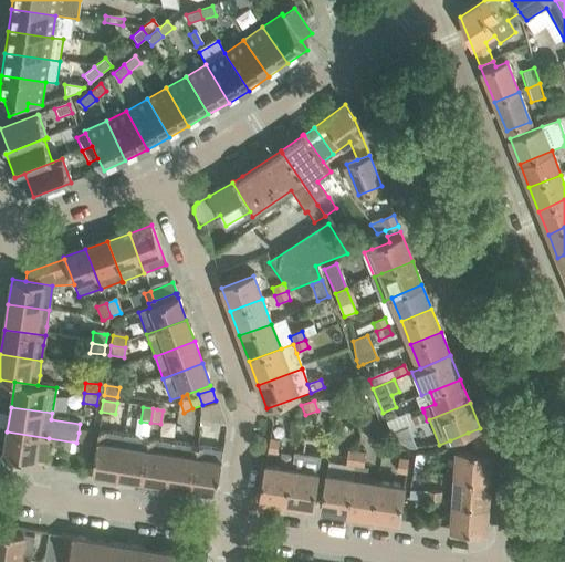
[(411,417),(415,425),(427,420),(424,412),(411,417)]
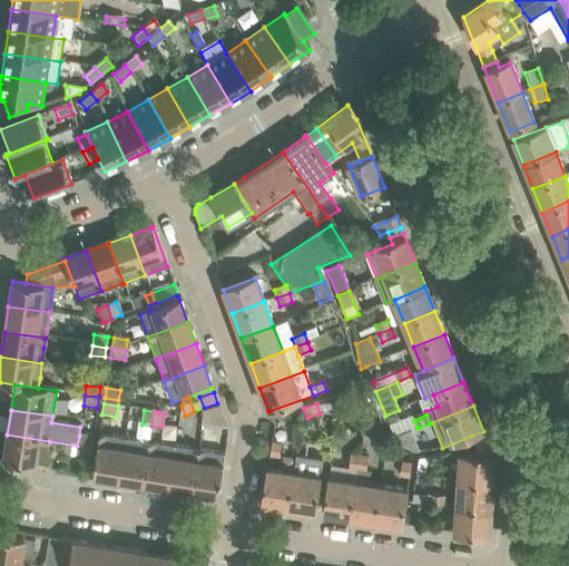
[(410,431),(393,438),(395,442),(412,454),(419,454),(410,431)]
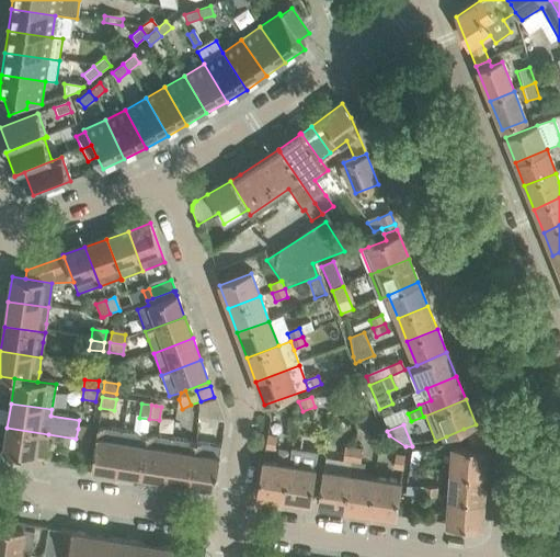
[(48,434),(7,428),(3,453),(20,455),(20,459),(34,462),(34,456),(44,457),(48,434)]
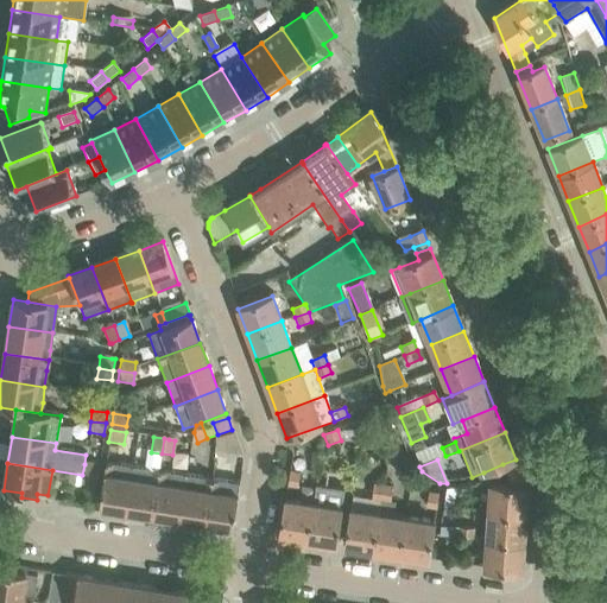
[(84,464),(82,475),(97,477),(99,467),(84,464)]
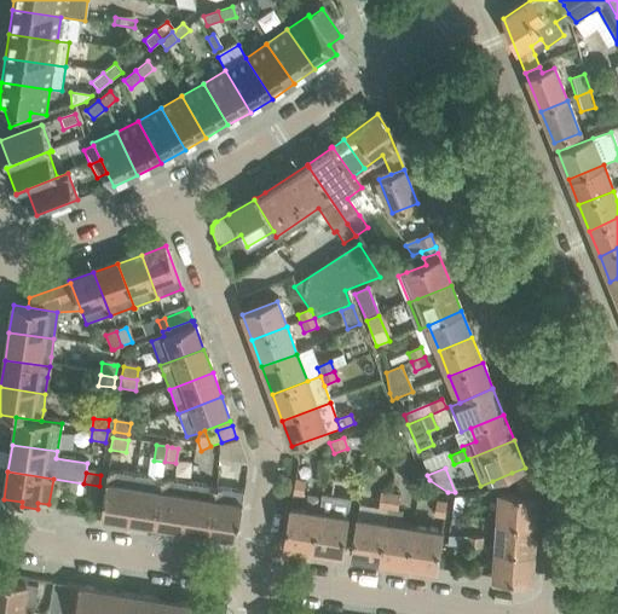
[(107,473),(100,519),(128,522),(136,476),(134,476),(134,478),(107,473)]
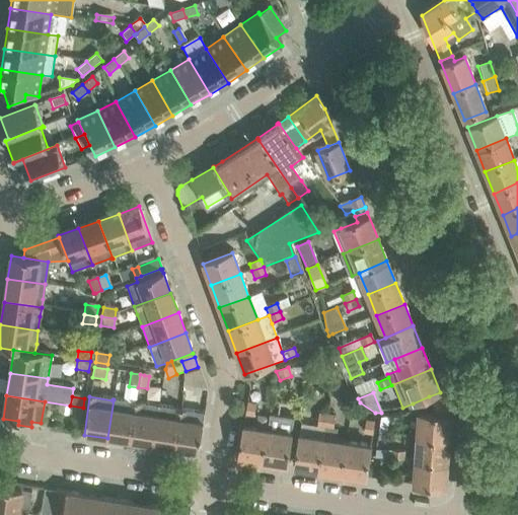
[(417,438),(448,440),(450,417),(449,416),(443,398),(432,403),(437,415),(437,416),(419,415),(417,438)]
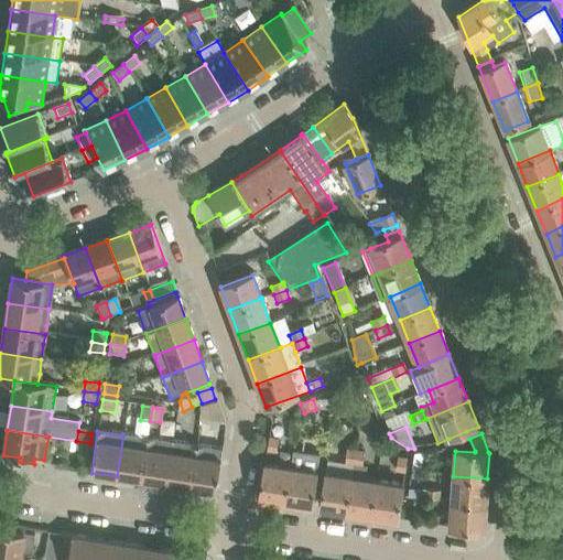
[(117,476),(141,481),(148,439),(123,435),(123,434),(117,476)]
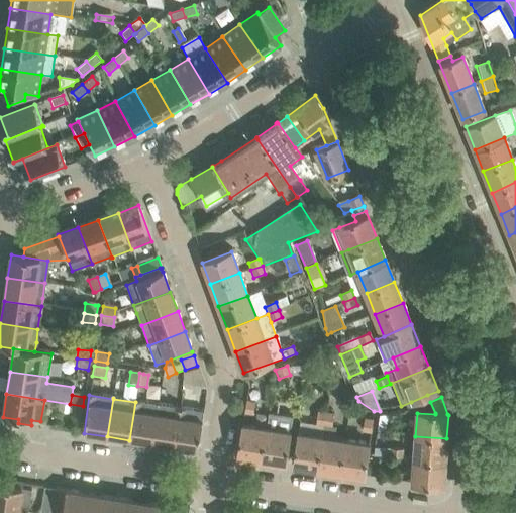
[(129,440),(151,443),(158,405),(158,404),(157,406),(135,402),(129,440)]
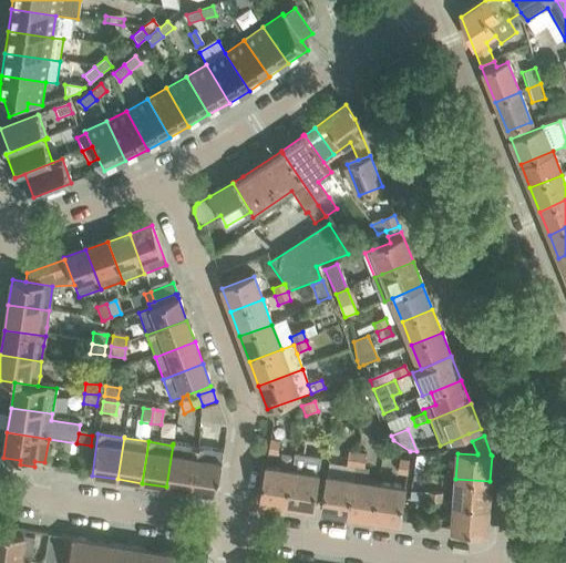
[(279,442),(270,441),(268,454),(277,456),(279,442)]
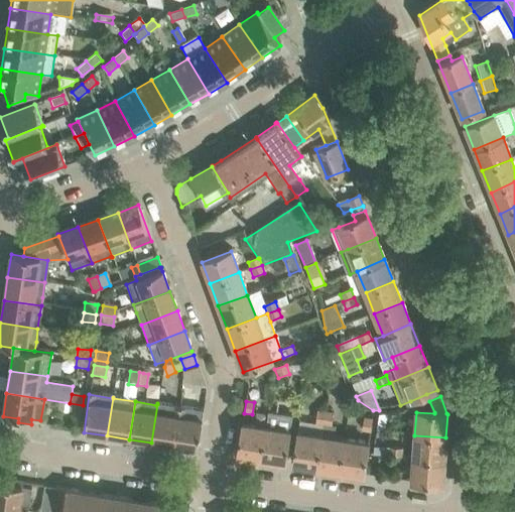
[(82,414),(83,405),(70,403),(69,412),(82,414)]
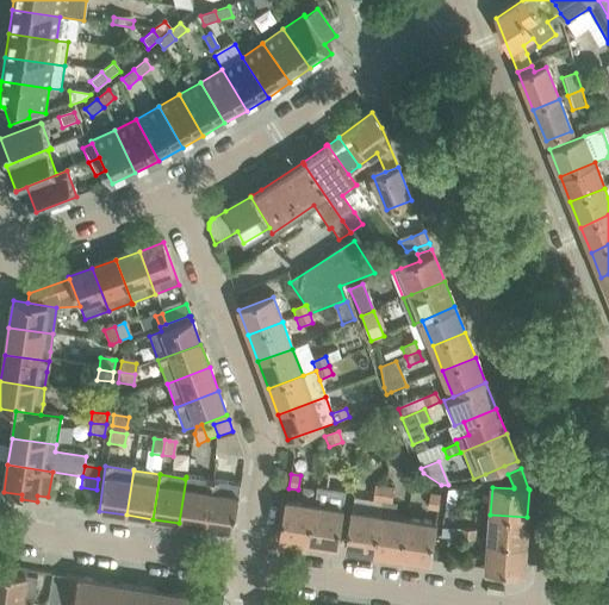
[(186,478),(179,523),(206,528),(213,482),(187,479),(187,478),(186,478)]
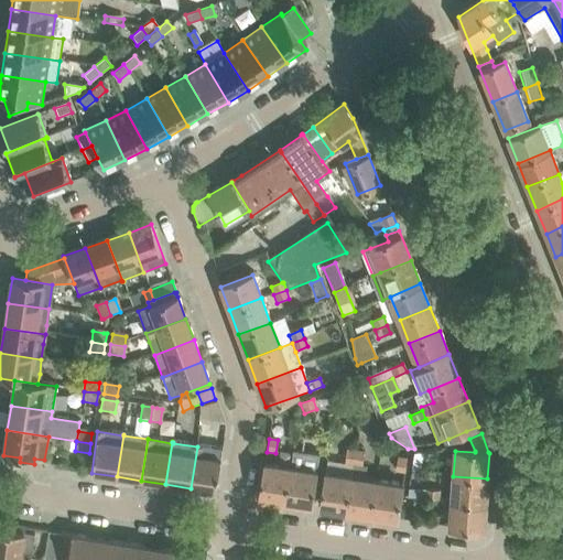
[(197,447),(191,488),(216,492),(222,451),(197,447)]
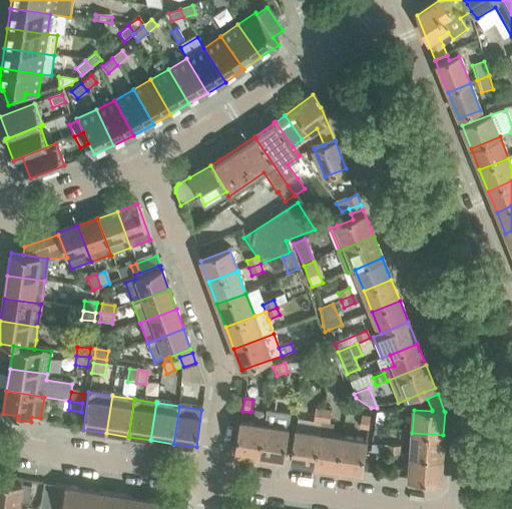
[(312,422),(320,423),(322,411),(314,410),(312,422)]
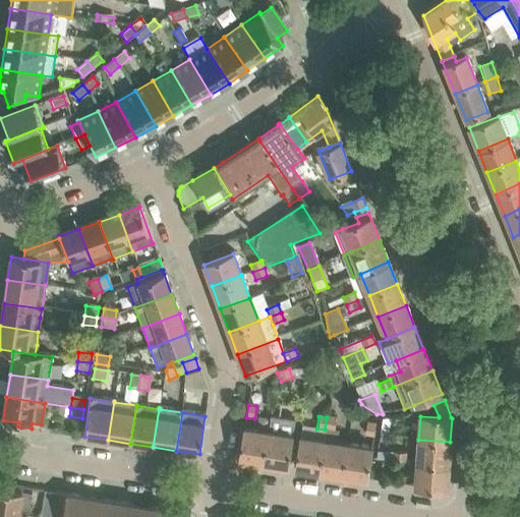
[(268,434),(263,464),(272,465),(287,468),(292,437),(294,421),(271,417),(268,434)]
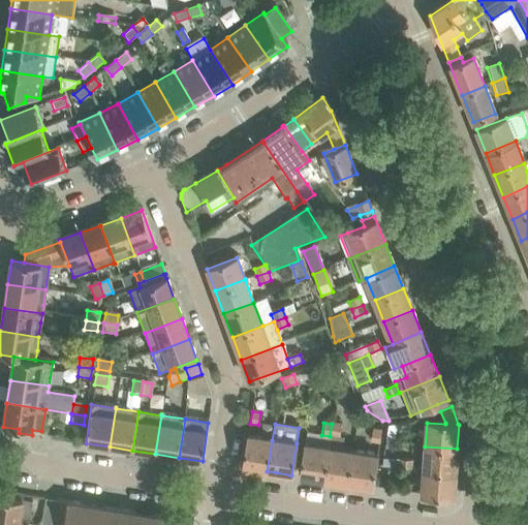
[(332,424),(330,436),(338,437),(340,426),(332,424)]
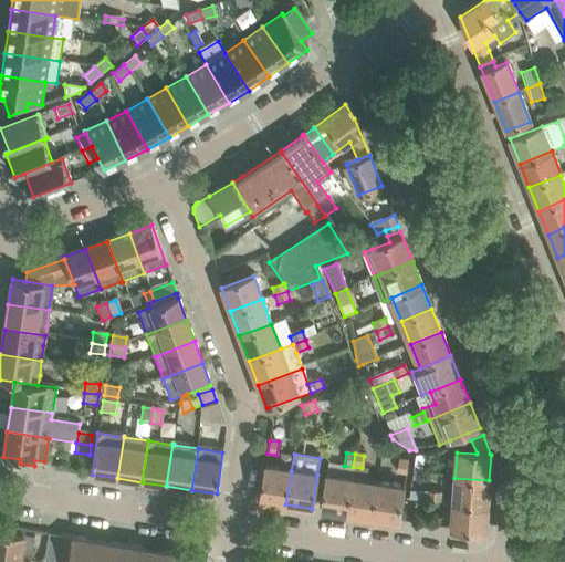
[(397,474),(406,476),(407,462),(399,461),(397,474)]
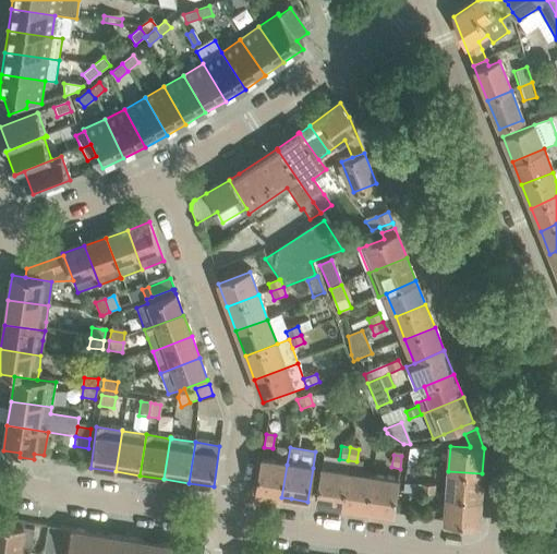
[(256,493),(281,497),(287,465),(262,460),(256,493)]
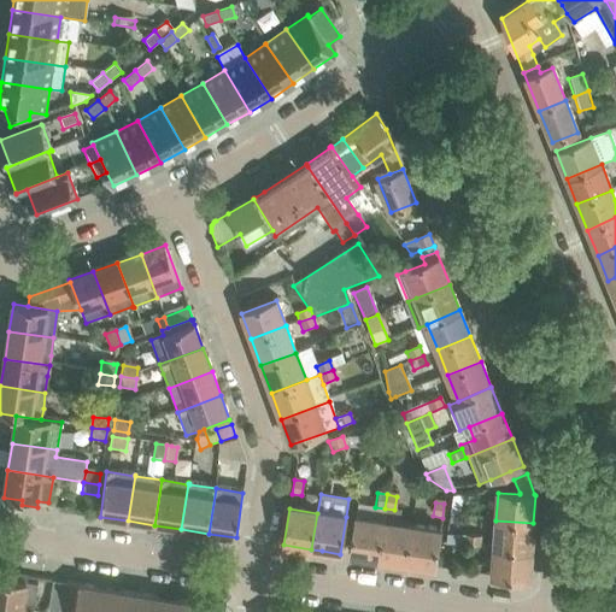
[(383,523),(377,559),(406,564),(412,528),(400,525),(403,511),(394,510),(385,508),(383,523)]
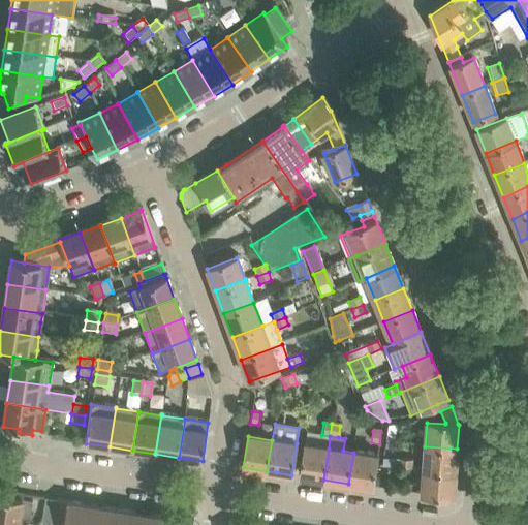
[(305,444),(300,476),(323,480),(329,449),(305,444)]
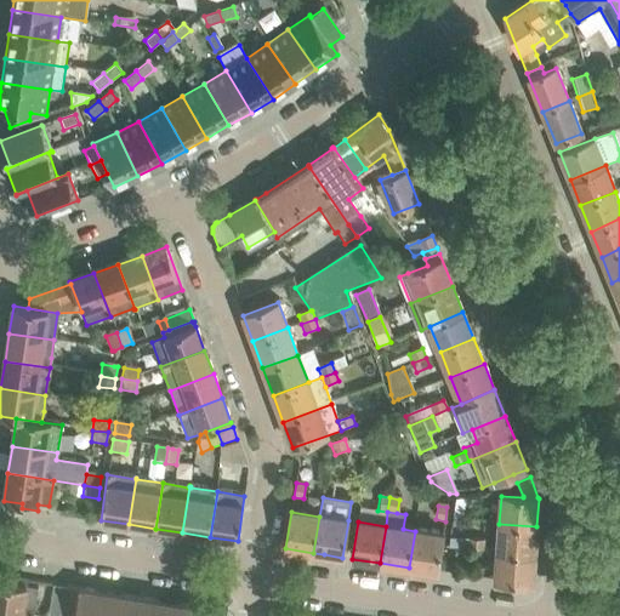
[(499,524),(496,553),(534,555),(536,526),(499,524)]
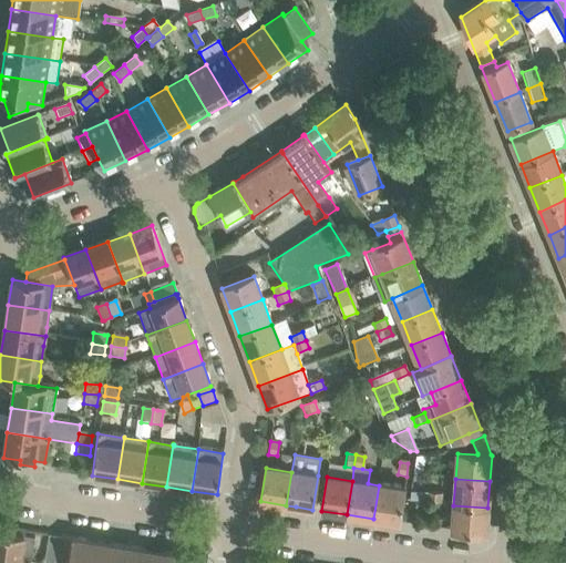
[(379,485),(373,519),(399,523),(404,489),(379,485)]
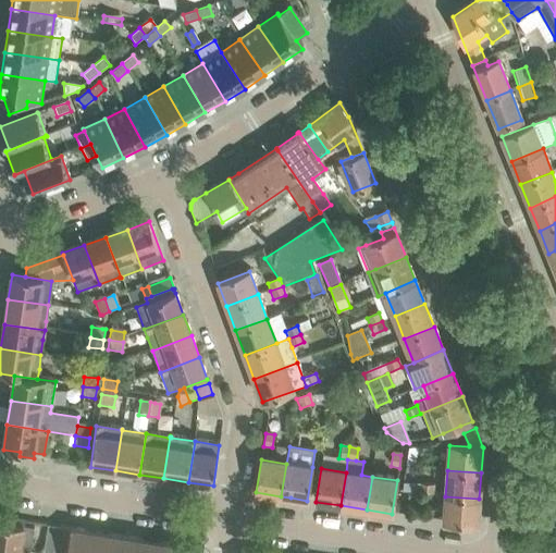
[(478,524),(479,499),(445,496),(444,521),(478,524)]
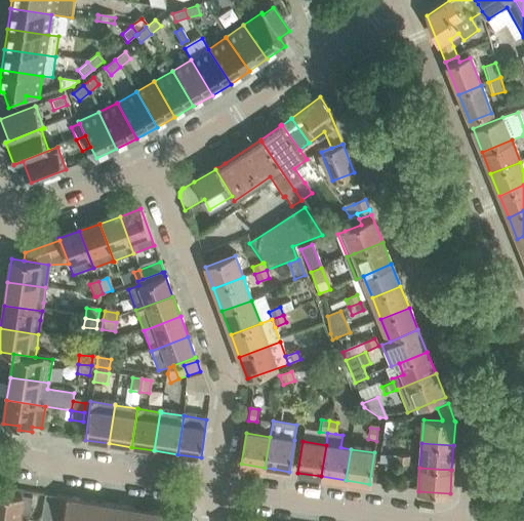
[(396,478),(394,487),(406,489),(407,480),(396,478)]
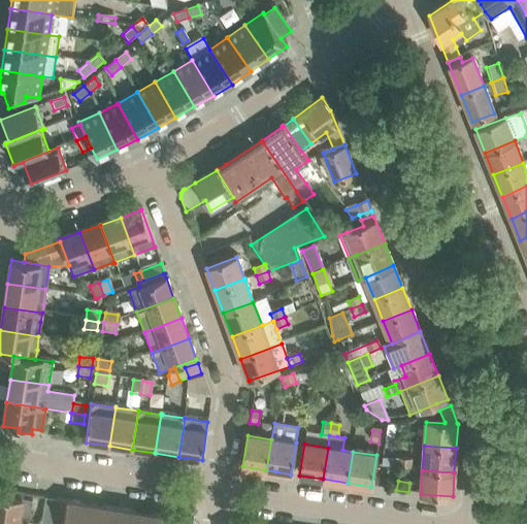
[(0,519),(28,523),(31,501),(22,500),(23,495),(9,493),(9,497),(0,495),(0,519)]
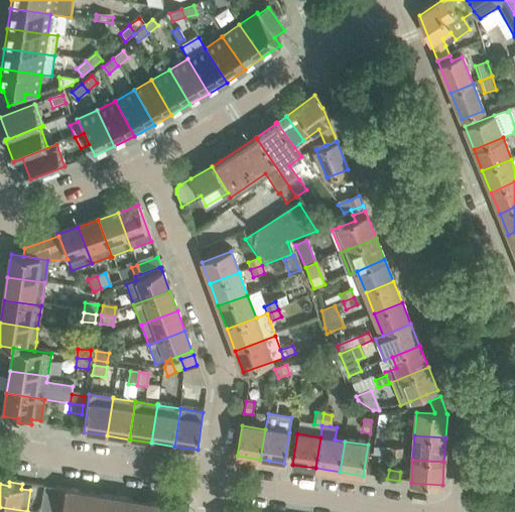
[(87,511),(90,494),(44,487),(40,511),(87,511)]
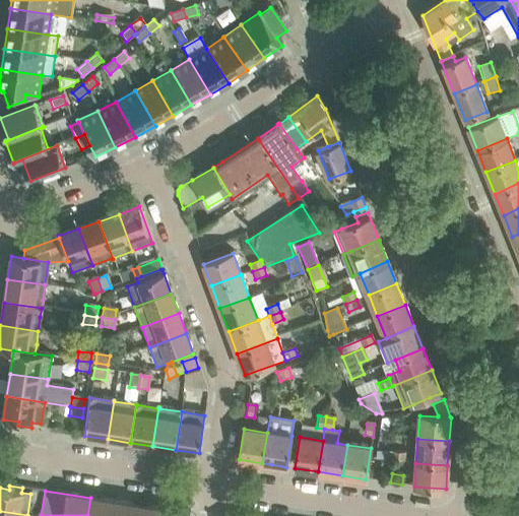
[(514,494),(504,492),(502,492),(501,500),(513,502),(514,494)]
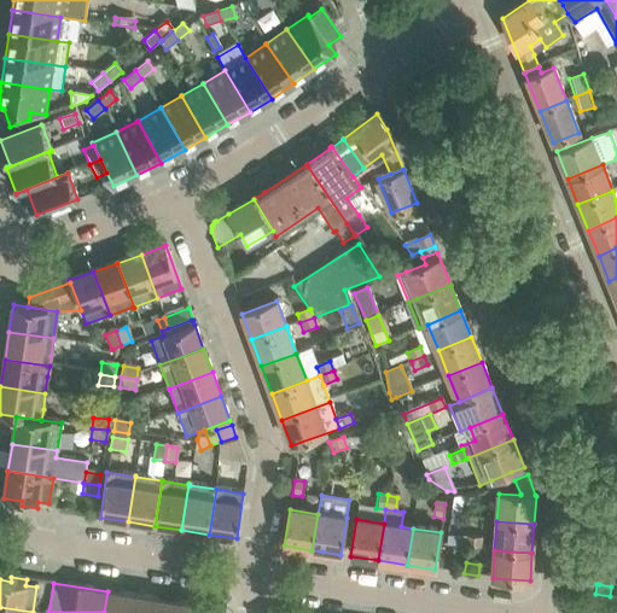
[(134,612),(137,596),(108,591),(104,612),(134,612)]
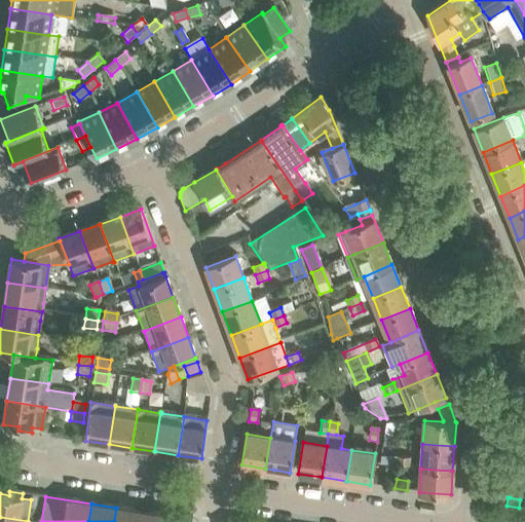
[(140,521),(142,512),(116,508),(114,521),(140,521)]
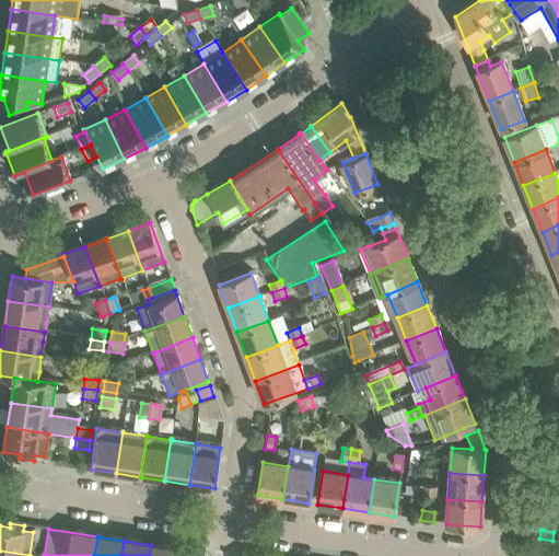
[(176,555),(177,549),(151,545),(149,555),(176,555)]
